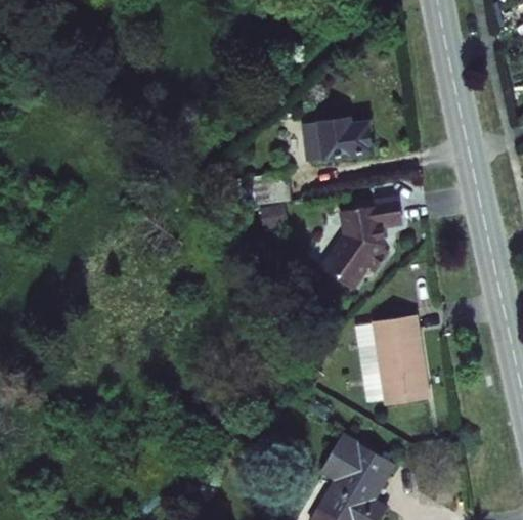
[(310,163),(373,155),(369,127),(357,128),(356,121),(306,128),(310,163)]
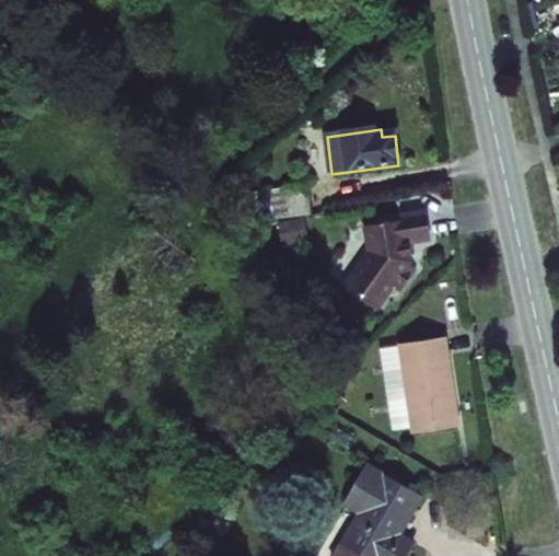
[(309,182),(251,189),(255,218),(312,210),(309,182)]
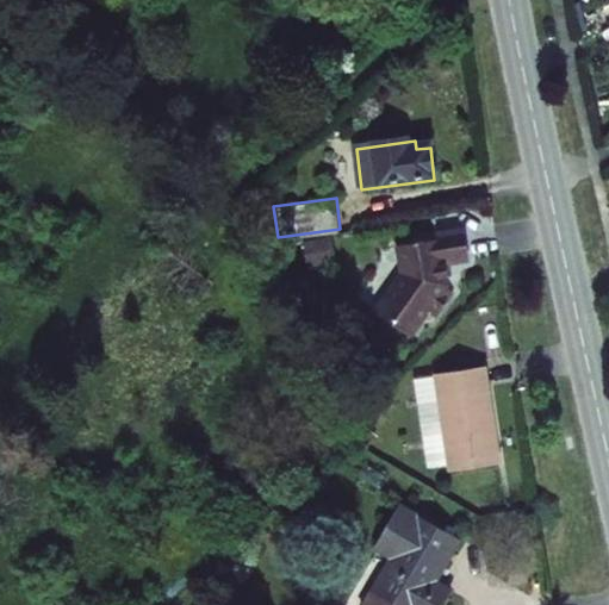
[(466,261),(461,232),(414,238),(415,245),(396,248),(399,274),(373,310),(408,335),(424,312),(432,317),(448,293),(442,288),(445,285),(441,260),(449,260),(449,263),(466,261)]
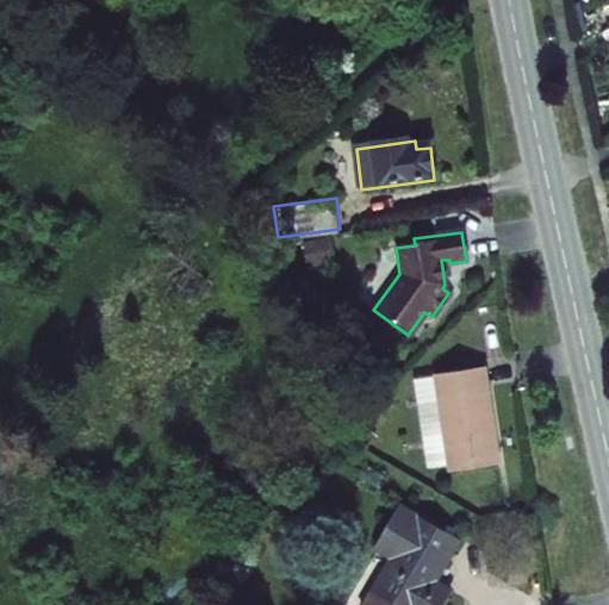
[(436,374),(447,473),(498,465),(485,367),(436,374)]
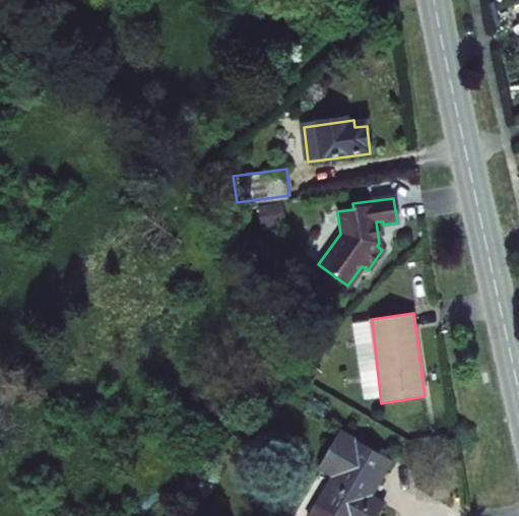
[(389,460),(353,439),(305,515),(377,515),(385,504),(369,494),(389,460)]
